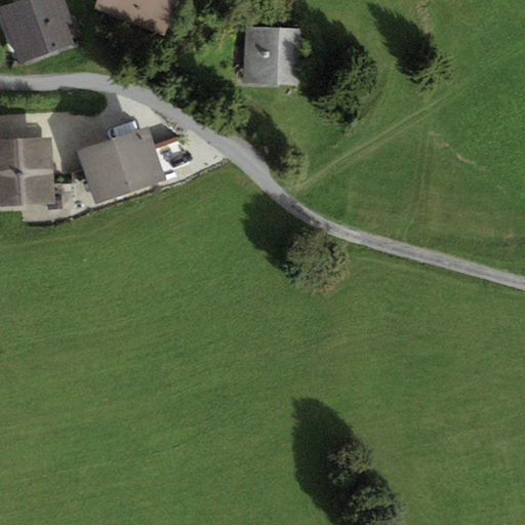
[(68,0),(17,0),(0,6),(0,9),(19,65),(73,45),(70,36),(80,32),(68,0)]
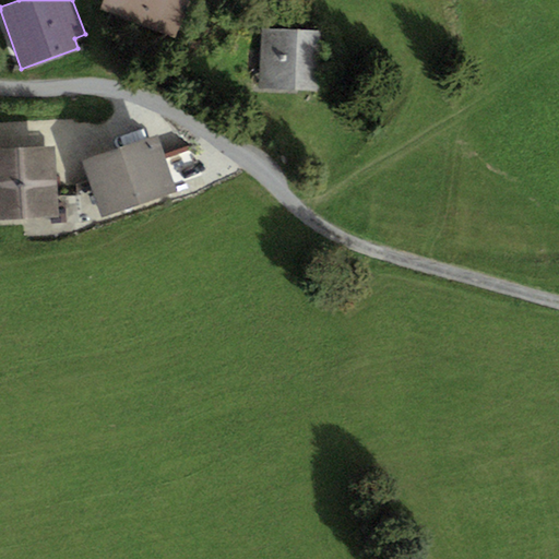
[(188,0),(106,0),(103,9),(175,36),(188,0)]
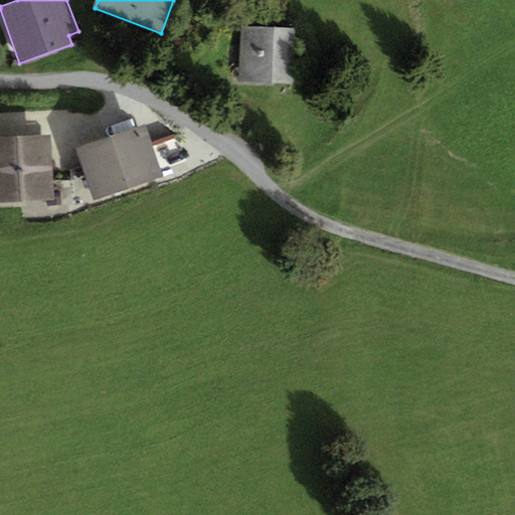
[(301,28),(239,24),(236,80),(297,84),(301,28)]
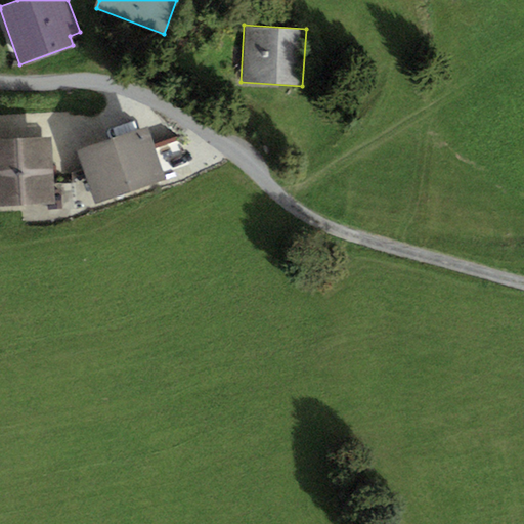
[(0,120),(0,136),(38,134),(37,118),(0,120)]
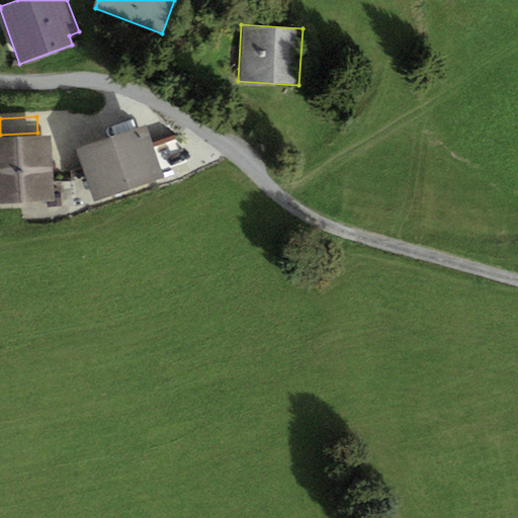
[(148,134),(81,155),(95,198),(162,176),(148,134)]
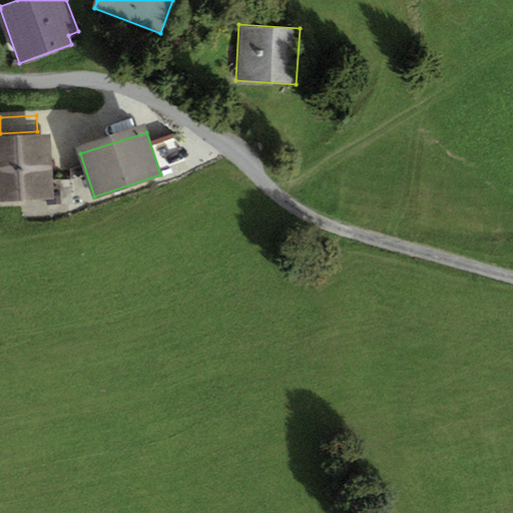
[(53,143),(0,142),(0,206),(53,206),(53,143)]
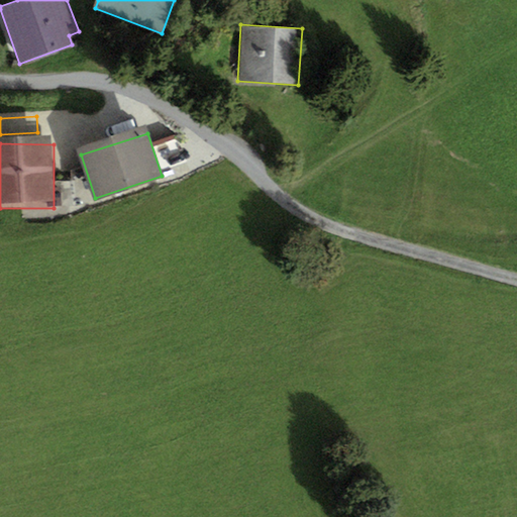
All buildings are outlined.
